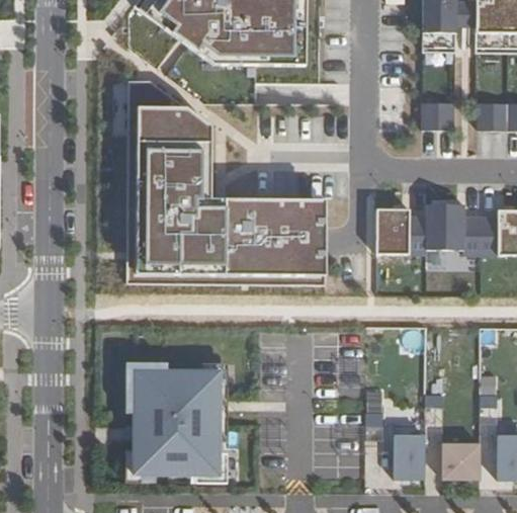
[(211,63),(307,64),(307,0),(137,0),(134,4),(211,63)]
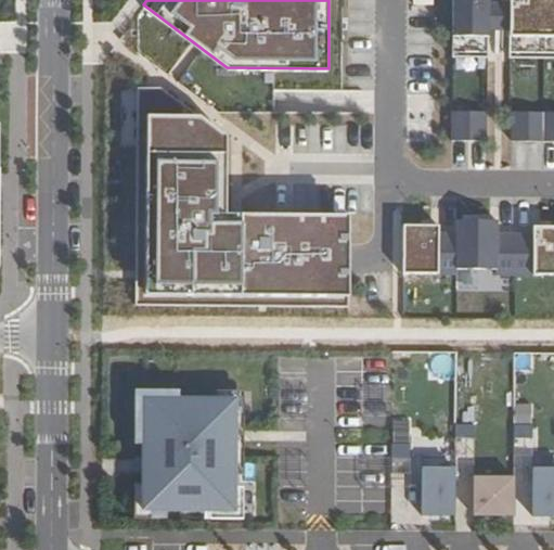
[(510,0),(510,3),(488,3),(488,0),(452,0),(452,49),(488,50),(488,33),(510,33),(510,50),(553,50),(553,0),(510,0)]
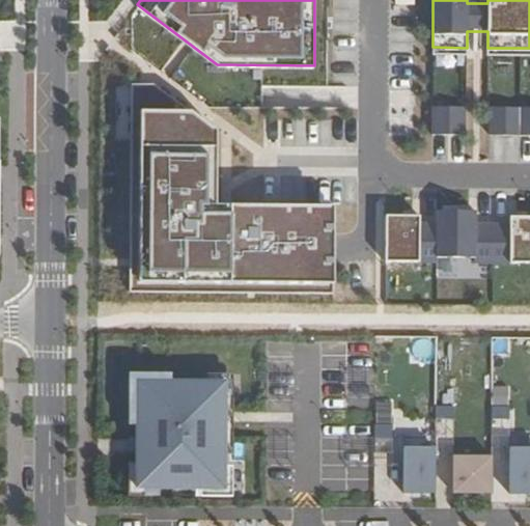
[(128,288),(333,292),(334,203),(230,201),(230,203),(216,203),(217,128),(154,82),(132,81),(128,288)]
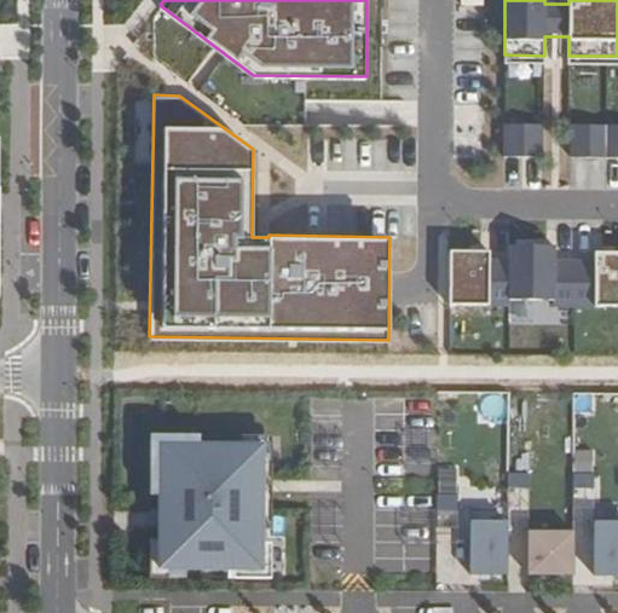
[(538,121),(503,121),(503,154),(538,154),(538,121)]
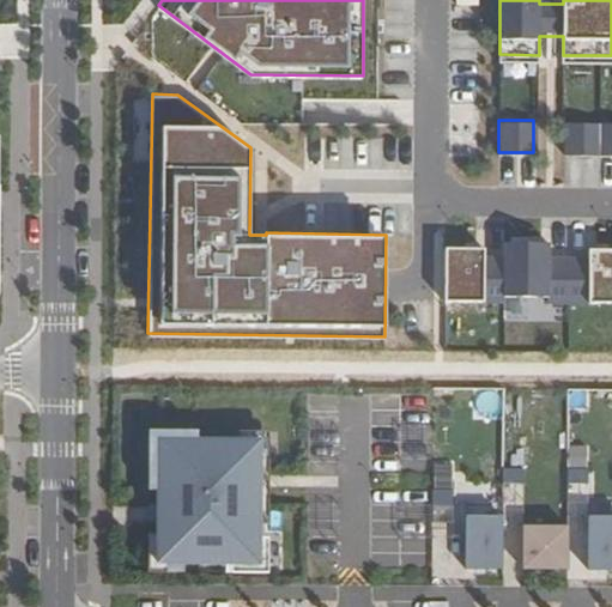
[(611,120),(564,120),(564,152),(611,152),(611,120)]
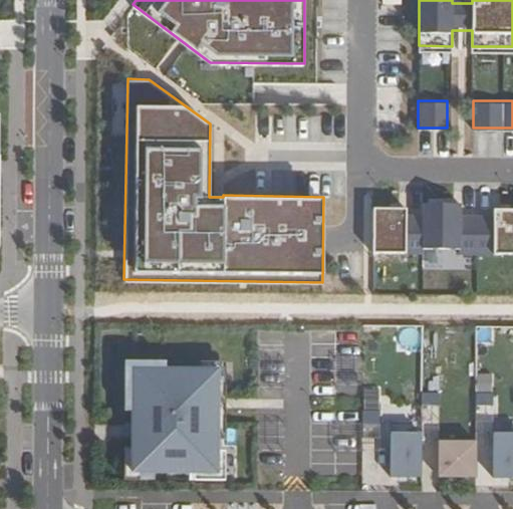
[(423,213),(423,246),(460,247),(460,251),(477,252),(477,213),(461,213),(461,201),(423,201),(423,213)]
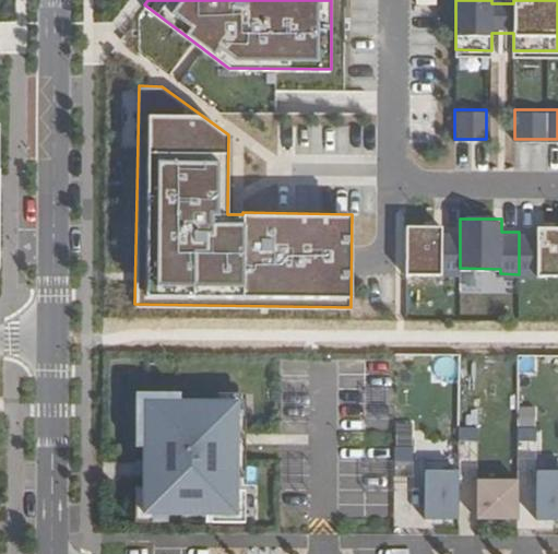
[(460,268),(460,232),(442,232),(442,224),(406,224),(406,273),(460,273),(460,268)]
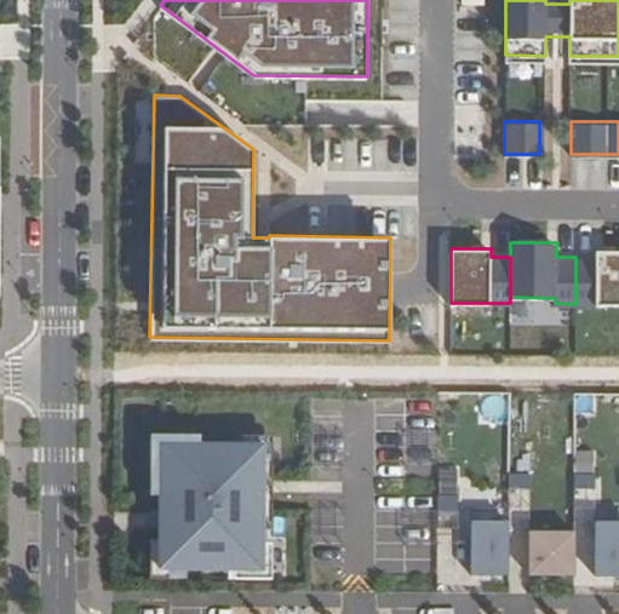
[(618,248),(596,250),(596,257),(575,257),(575,304),(618,303),(618,248)]
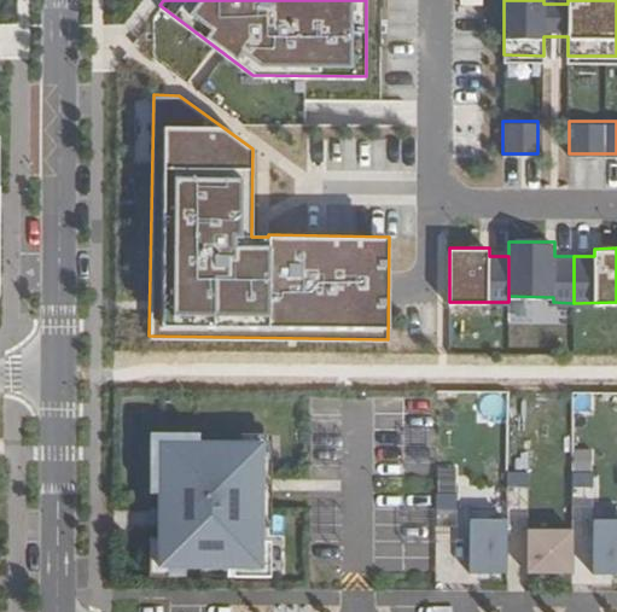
[(157,441),(156,566),(258,566),(260,441),(157,441)]
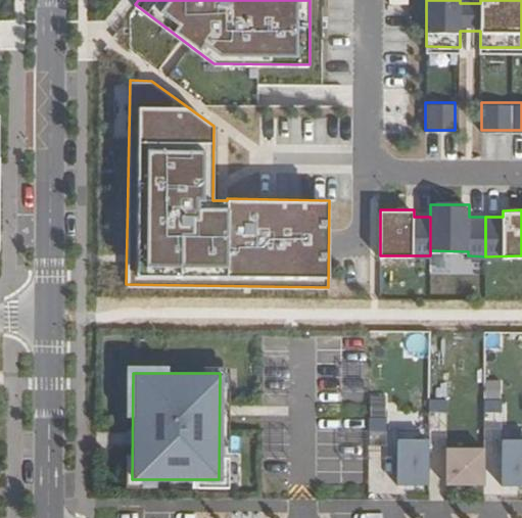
[(485,394),(484,415),(501,416),(502,395),(485,394)]
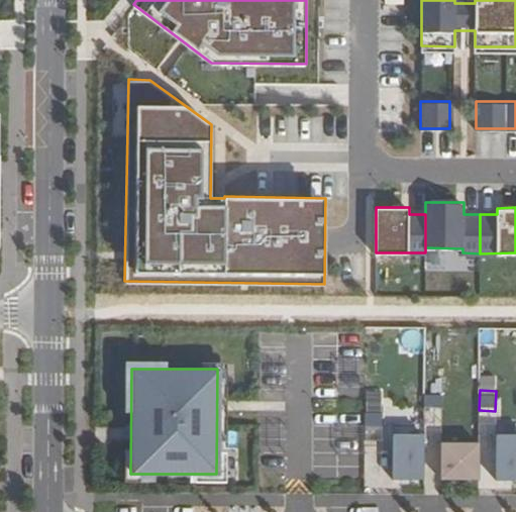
[(495,478),(515,477),(515,433),(496,434),(495,478)]
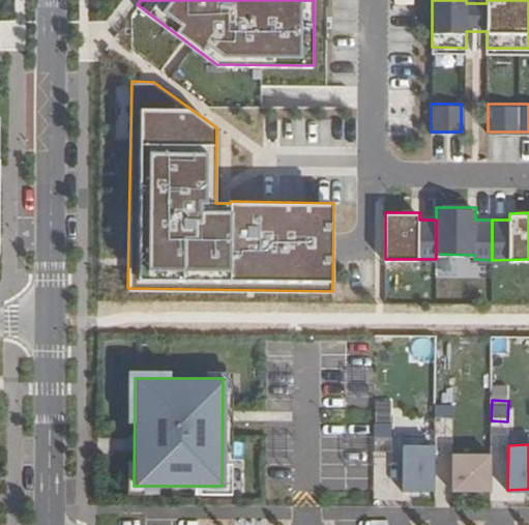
[(402,490),(434,490),(434,445),(402,445),(402,490)]
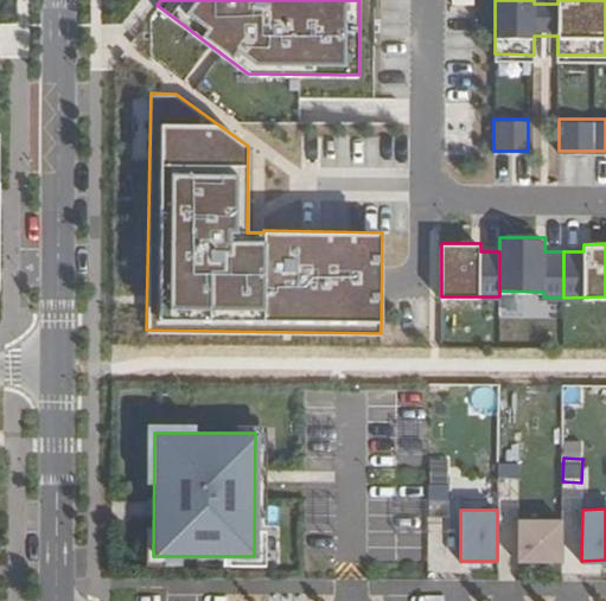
[(517,518),(517,561),(561,561),(561,518),(517,518)]
